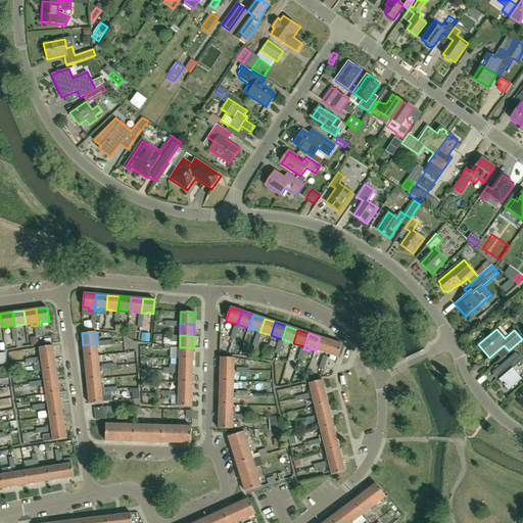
[(320,337),(316,350),(321,352),(320,355),(323,357),(326,358),(326,355),(327,354),(331,341),(320,337)]
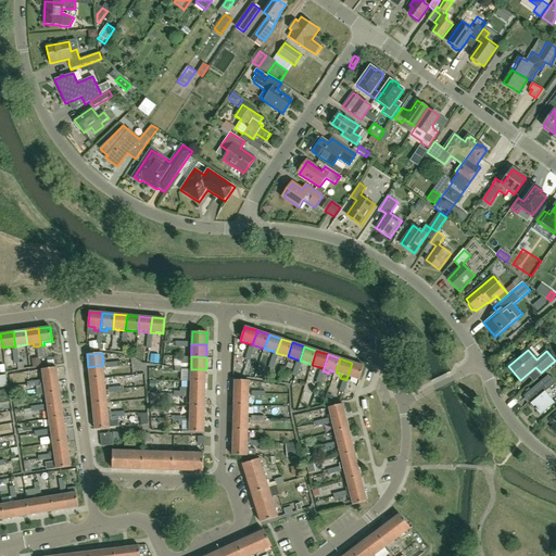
[(352,363),(348,377),(359,380),(364,366),(352,363)]
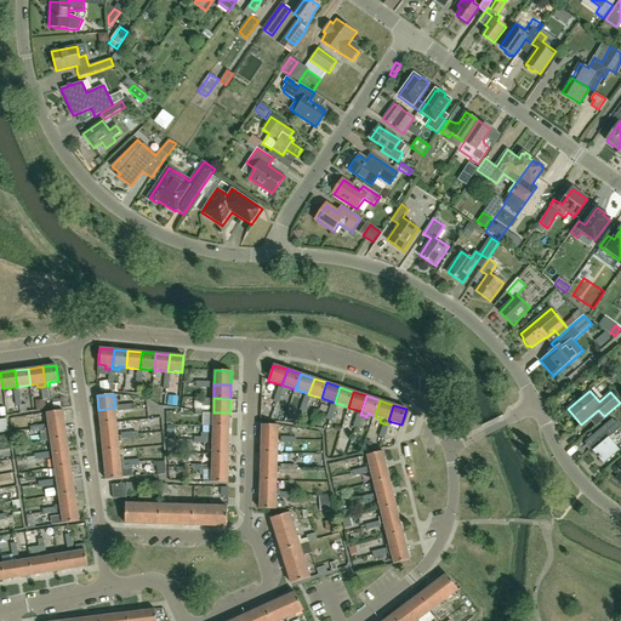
[(115,408),(98,410),(100,423),(117,422),(115,414),(115,408)]
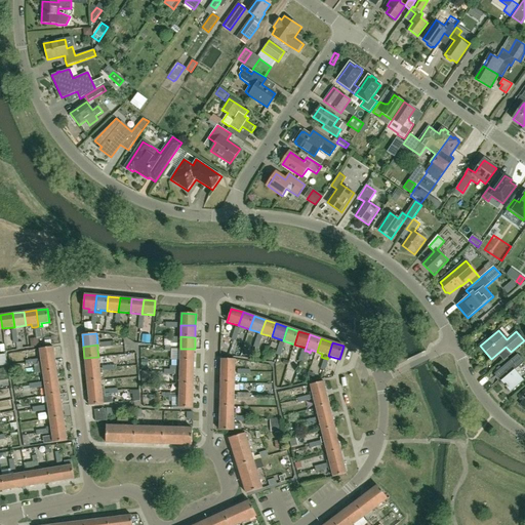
[(55,358),(53,347),(39,349),(41,360),(55,358)]
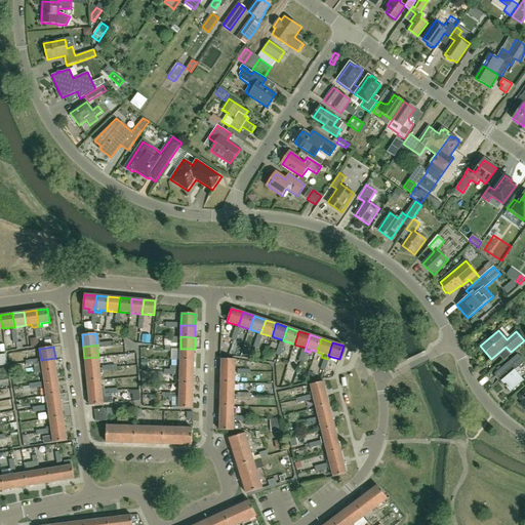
[(195,349),(180,349),(179,361),(194,361),(195,349)]
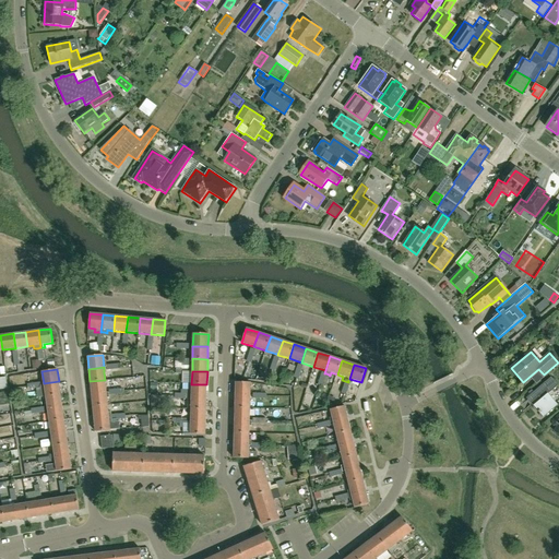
[(540,414),(540,413),(544,417),(558,405),(548,394),(558,385),(551,377),(534,392),(532,390),(528,393),(531,395),(526,399),(534,406),(534,405),(539,411),(538,412),(540,414)]
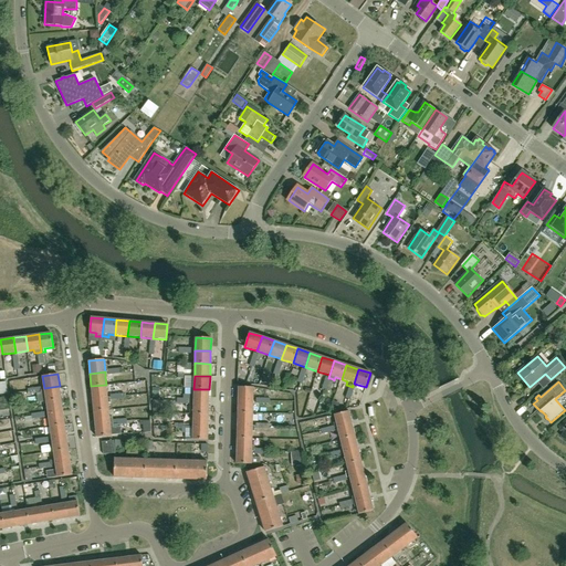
[(106,385),(91,386),(92,399),(107,397),(106,385)]
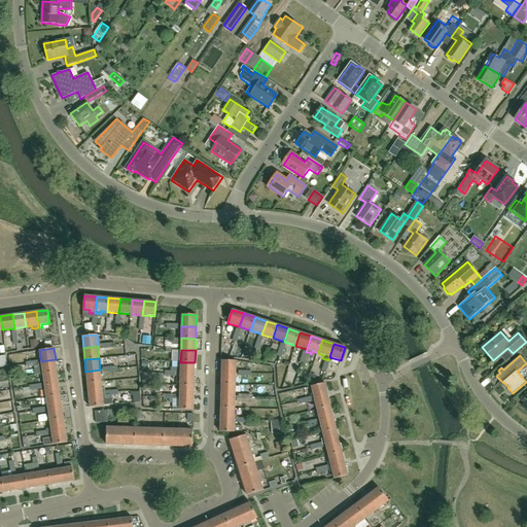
[(56,359),(41,361),(43,374),(57,372),(56,359)]
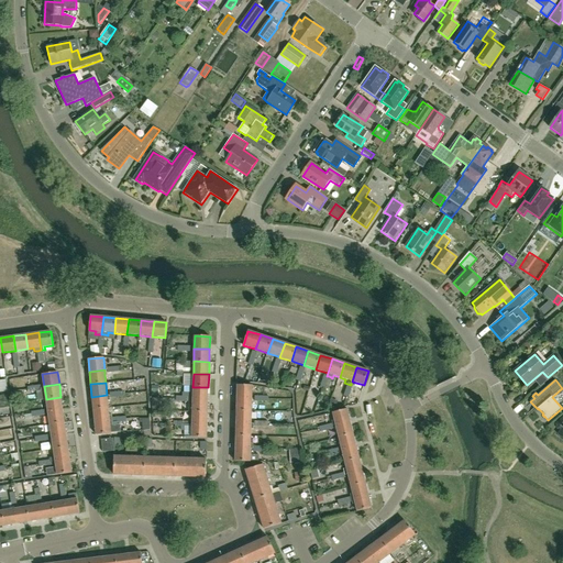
[(252,398),(252,386),(252,385),(238,385),(236,397),(252,398)]
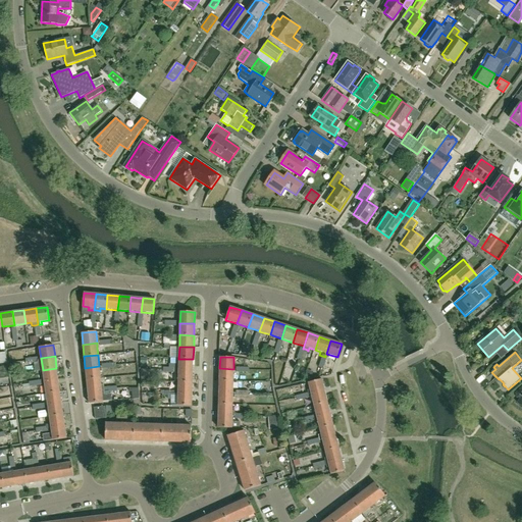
[(176,370),(193,370),(193,359),(178,359),(178,364),(176,364),(176,370)]
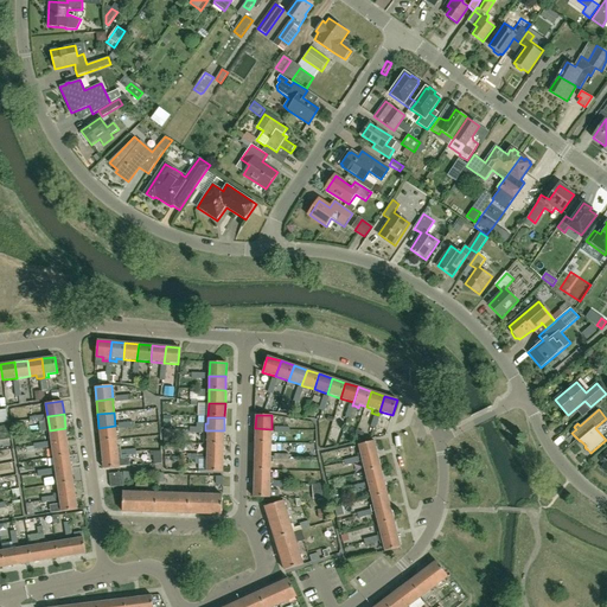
[(115,426),(98,428),(101,441),(116,440),(115,426)]
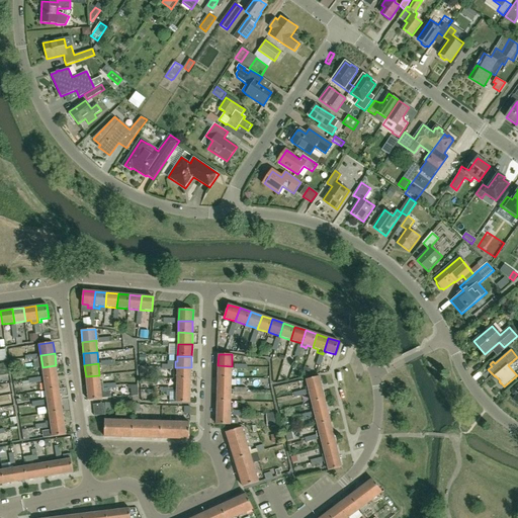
[(56,365),(42,367),(44,378),(58,376),(56,365)]
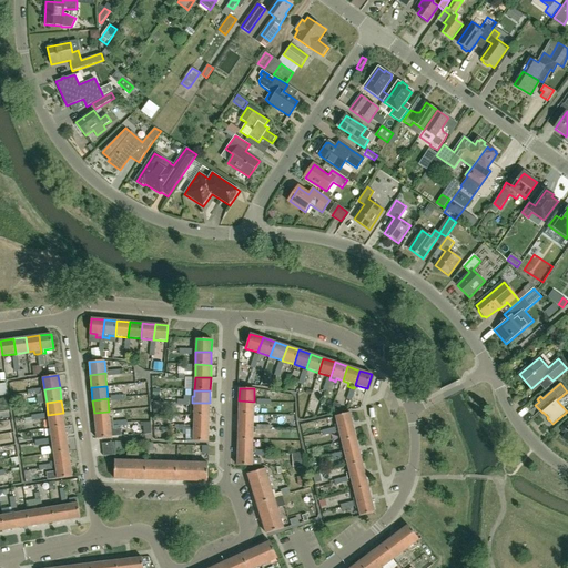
[(239,401),(239,414),(254,414),(254,402),(239,401)]
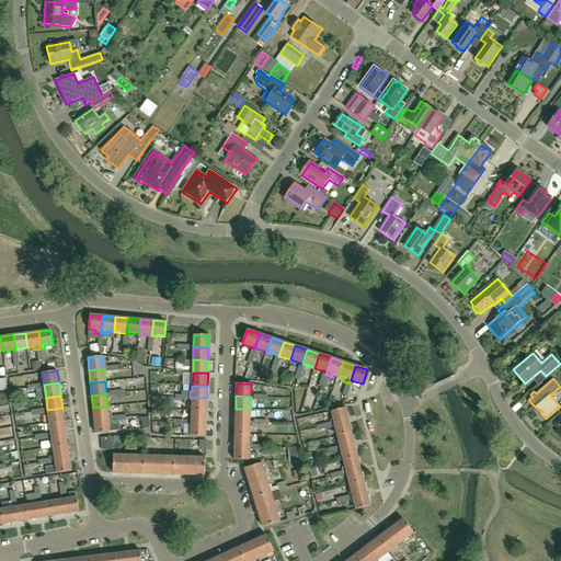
[(207,411),(207,398),(190,398),(189,401),(189,404),(192,404),(192,411),(207,411)]
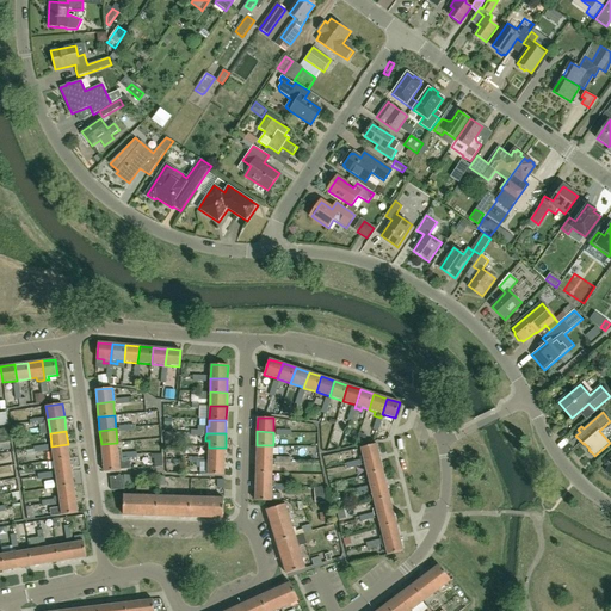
[(0,450),(14,449),(13,439),(0,440),(0,450)]
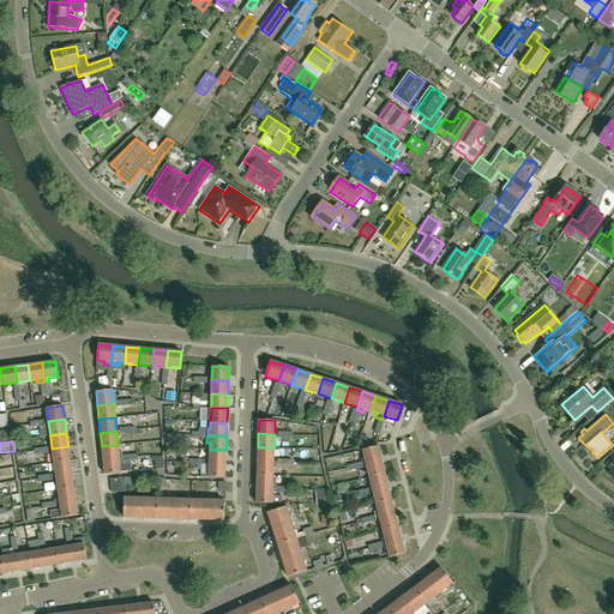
[(118,445),(102,446),(103,461),(119,458),(122,458),(122,453),(119,453),(118,445)]
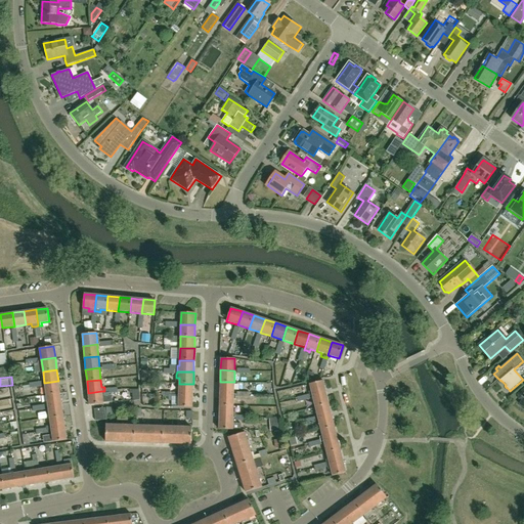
[(58,381),(44,383),(46,395),(60,393),(58,381)]
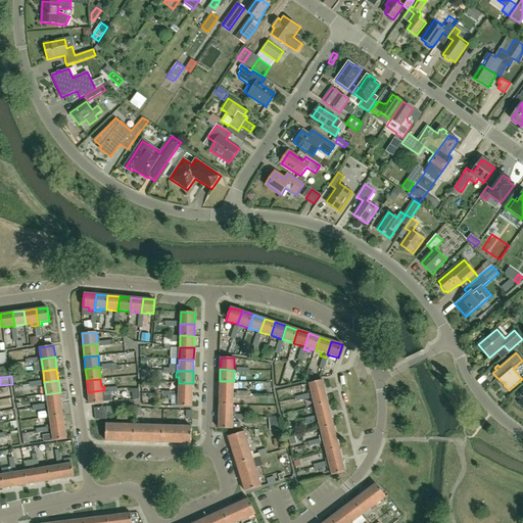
[(325,391),(323,380),(308,383),(312,394),(325,391)]
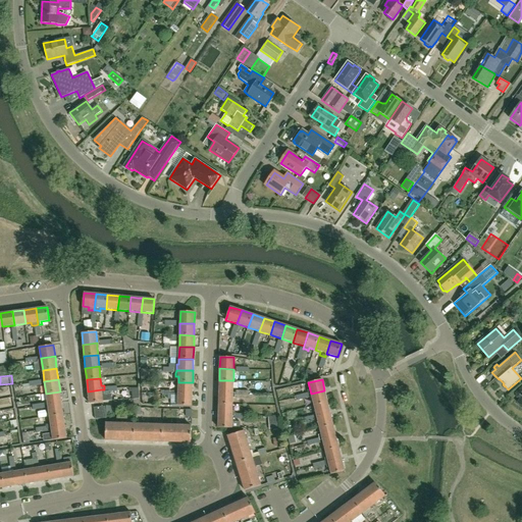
[(233,380),(219,380),(219,393),(232,393),(233,380)]
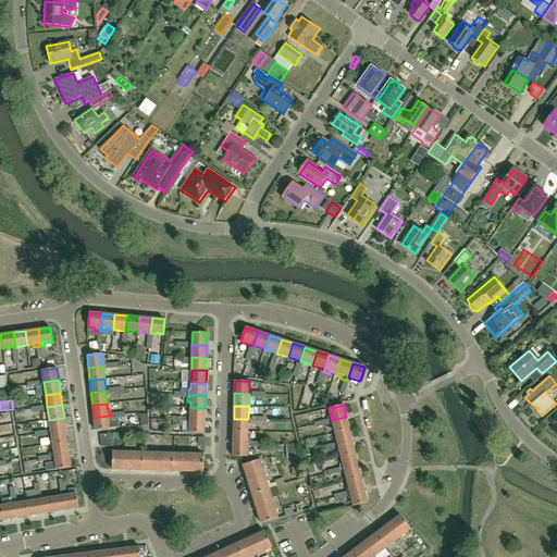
[(205,420),(206,408),(190,408),(190,420),(205,420)]
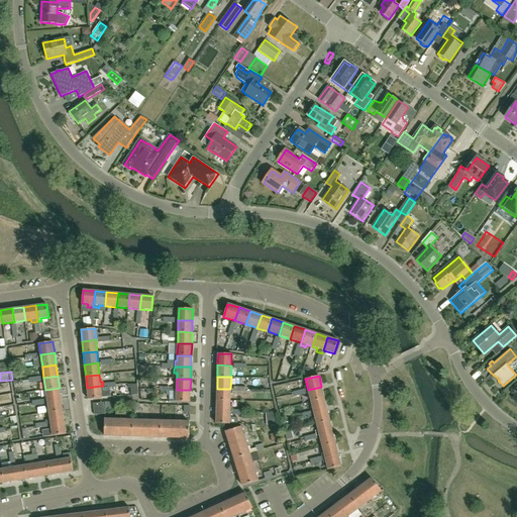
[(103,386),(100,386),(87,388),(88,399),(111,397),(110,391),(103,391),(103,386)]
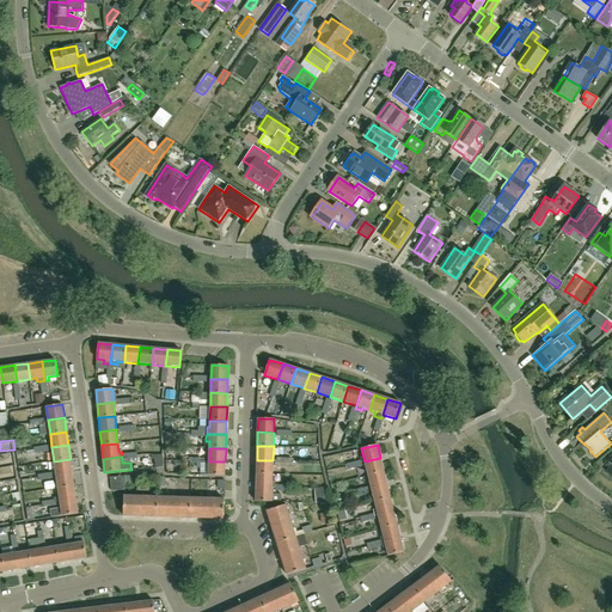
[(384,471),(380,458),(365,461),(368,475),(384,471)]
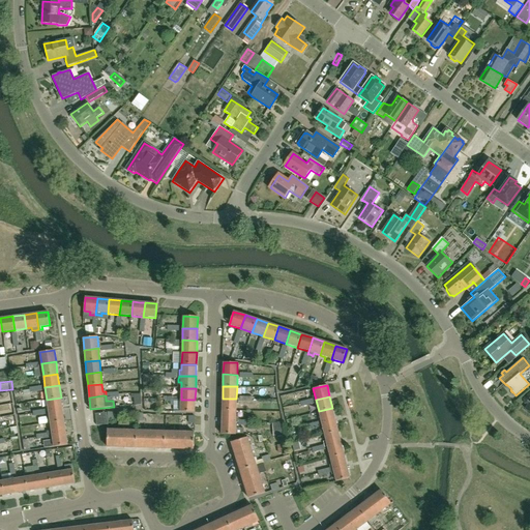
[(61,398),(47,400),(49,411),(62,409),(61,398)]
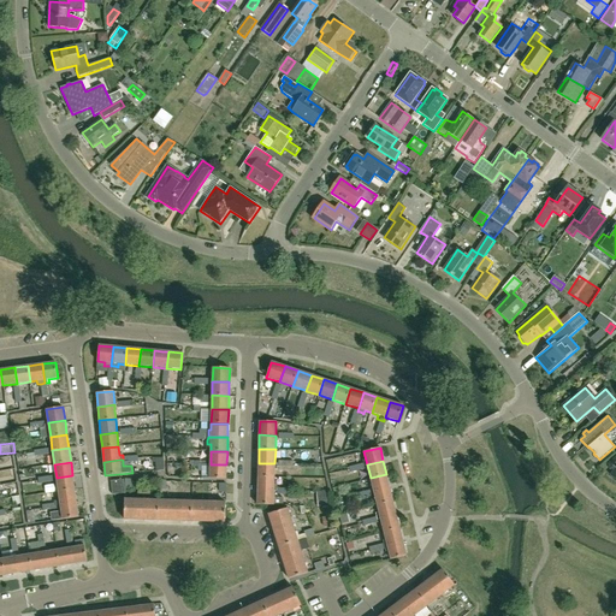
[(274,478),(274,463),(259,463),(258,477),(274,478)]
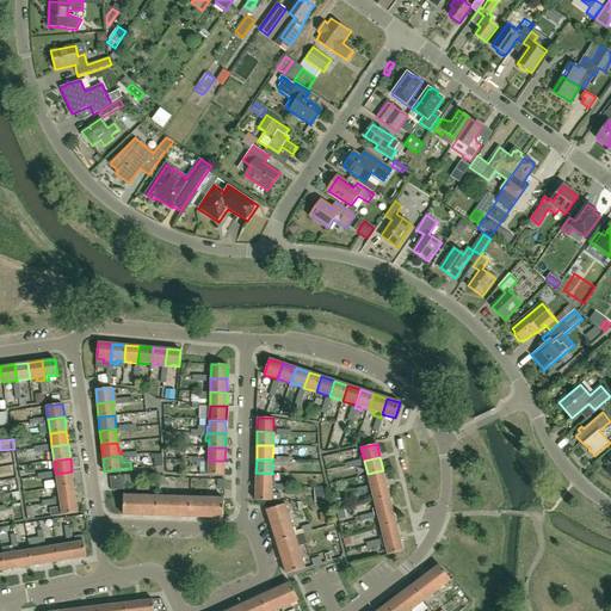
[(207,461),(207,463),(205,467),(208,467),(208,475),(224,475),(224,461),(209,461),(207,461)]
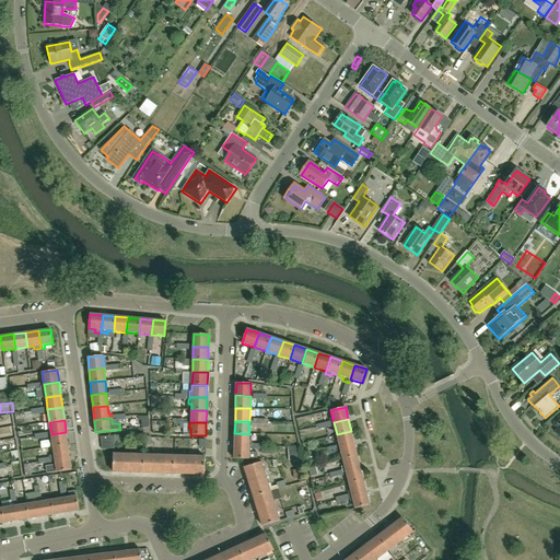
[(354,443),(351,431),(337,434),(339,447),(354,443)]
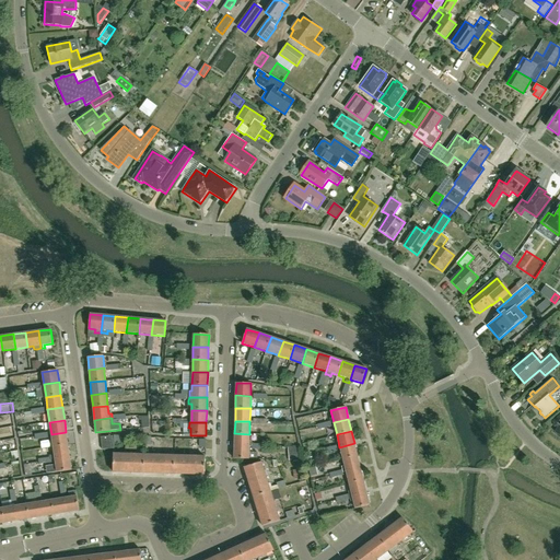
[(66,432),(51,434),(53,446),(53,447),(68,445),(66,432)]
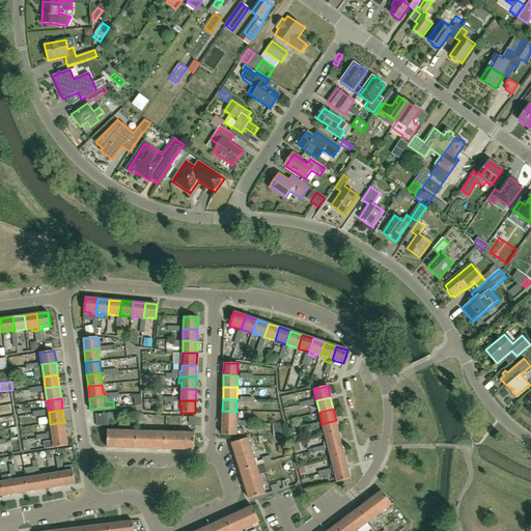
[(236,412),(222,411),(222,423),(236,423),(236,412)]
